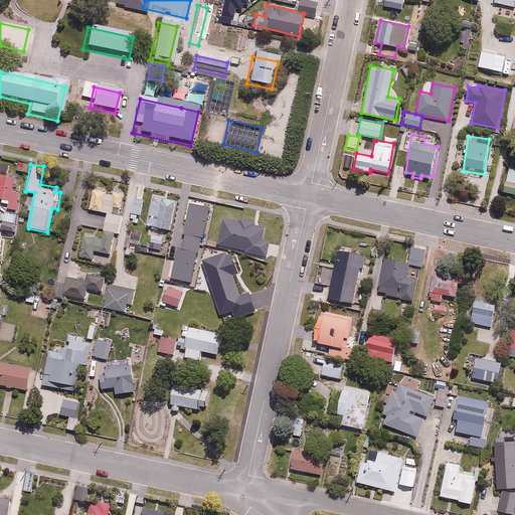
[(514,168),(506,166),(501,190),(514,192),(514,168)]
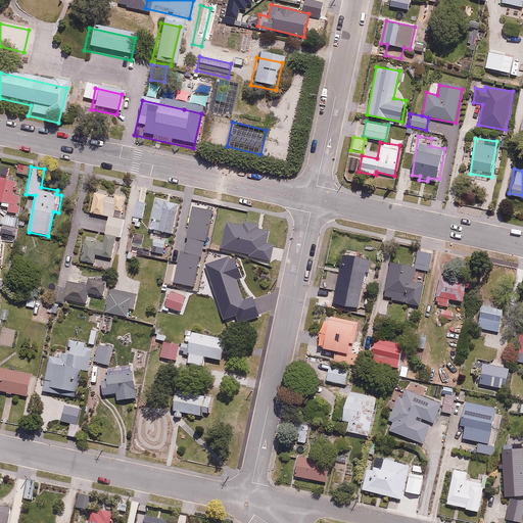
[(0,177),(0,204),(4,205),(3,210),(17,212),(19,194),(14,193),(16,180),(0,177)]
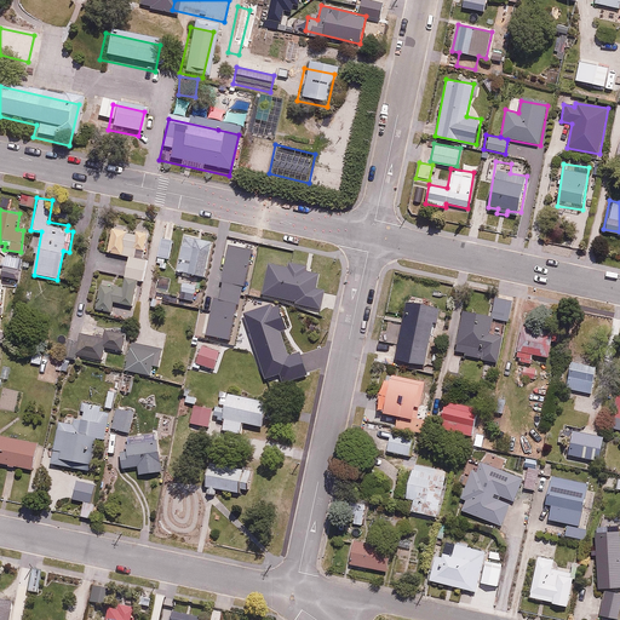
[(110,223),(104,251),(128,256),(135,257),(137,248),(143,250),(148,228),(136,224),(135,229),(110,223)]
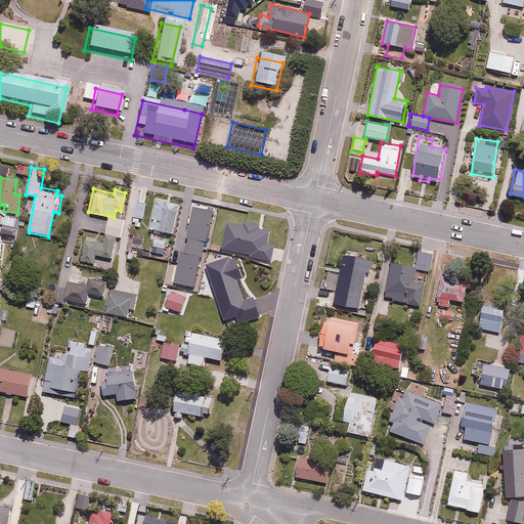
[(179,202),(155,198),(149,230),(174,234),(179,202)]
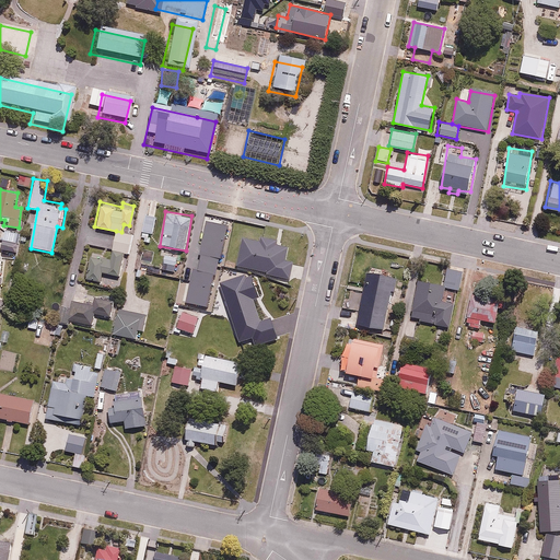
[(116,231),(112,252),(124,254),(128,255),(132,234),(121,232),(116,231)]
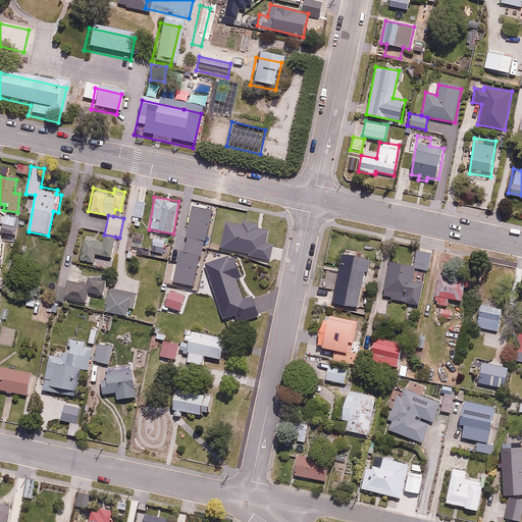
[(16,218),(3,216),(1,229),(13,232),(16,218)]
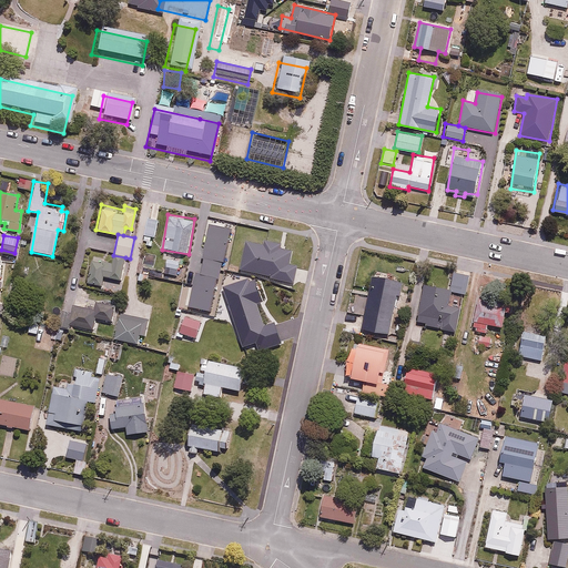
[(120,282),(125,257),(113,255),(88,250),(80,286),(100,290),(103,279),(120,282)]
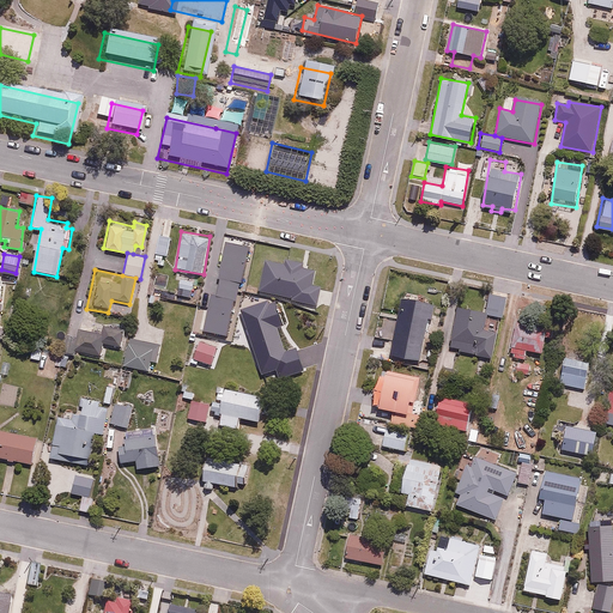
[(190,298),(194,279),(181,277),(177,296),(190,298)]
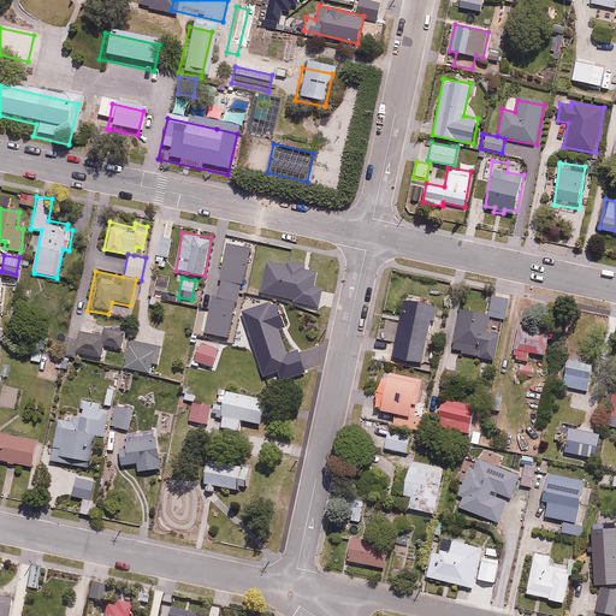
[(306,286),(285,295),(294,315),(313,307),(306,286)]
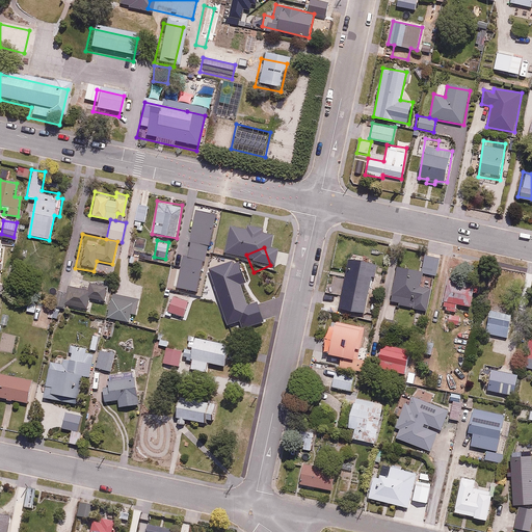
[(435,275),(440,258),(426,256),(423,272),(435,275)]
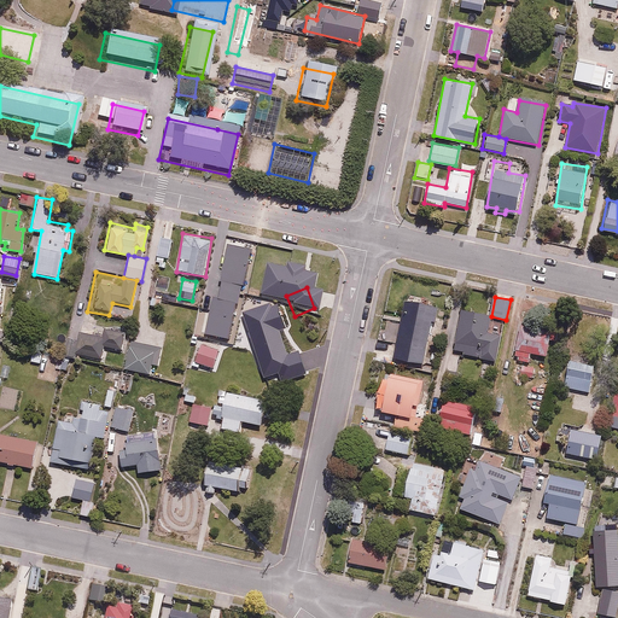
[(273,299),(242,310),(266,383),(292,374),(289,366),(293,363),(283,330),(287,326),(279,302),(274,304),(273,299)]
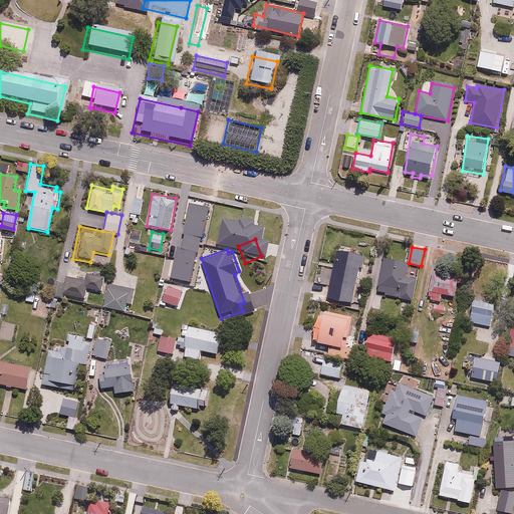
[(353,303),(360,255),(334,252),(327,300),(353,303)]
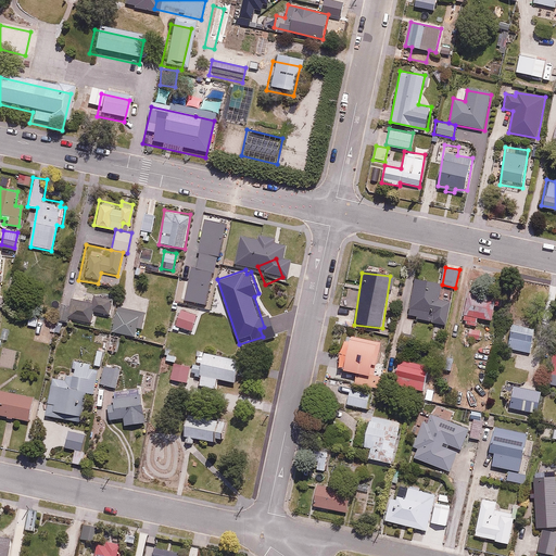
[(438,299),(441,283),(416,278),(408,315),(447,323),(451,301),(438,299)]
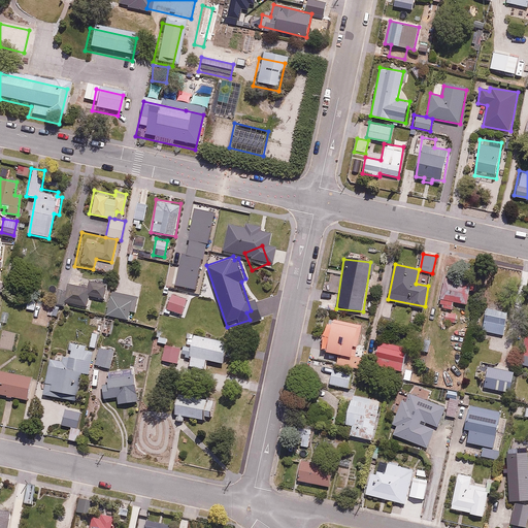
[(468,304),(471,282),(447,277),(442,307),(453,309),(454,302),(468,304)]
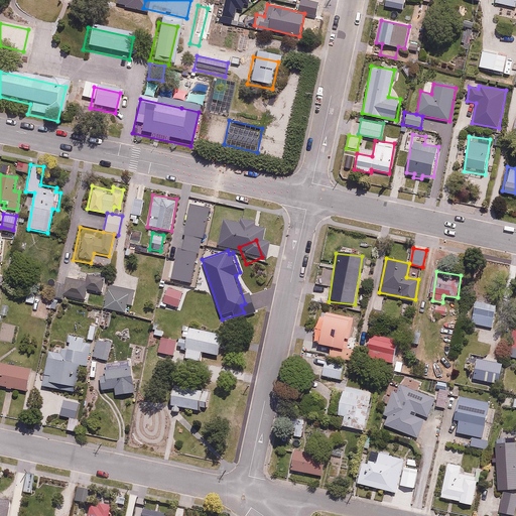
[(86,280),(66,277),(66,283),(53,281),(50,300),(85,305),(87,292),(101,294),(103,277),(87,274),(86,280)]
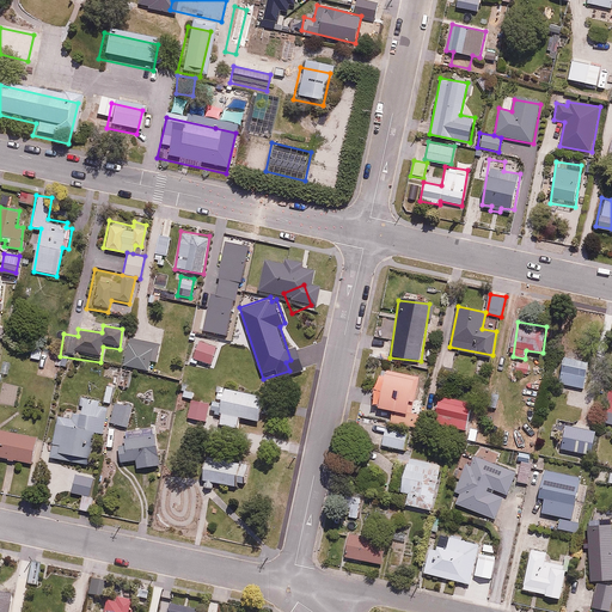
[(154,349),(127,343),(123,365),(151,369),(154,349)]
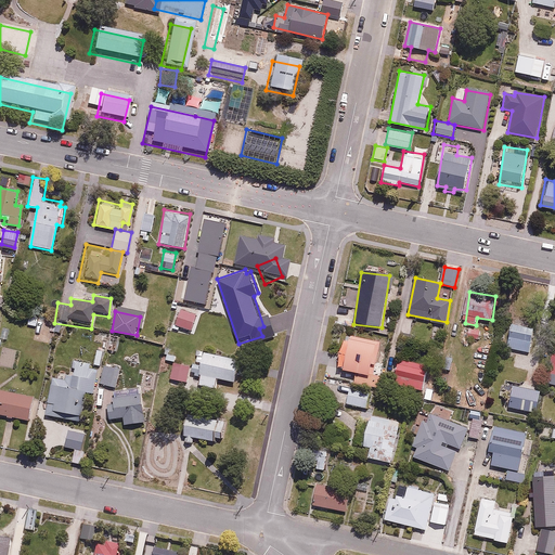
[(533,326),(511,322),(506,348),(530,351),(533,326)]
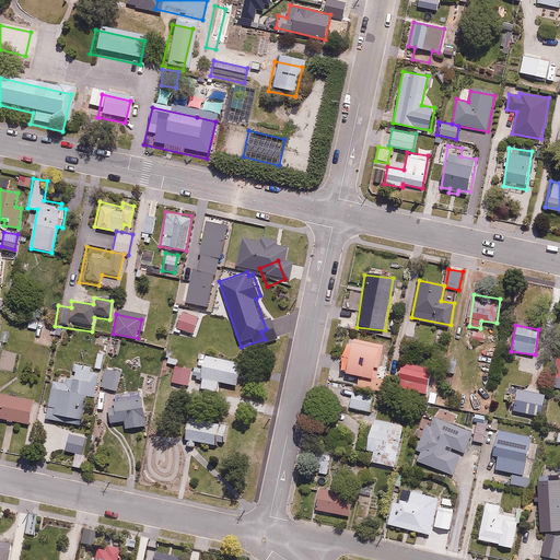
[(373,375),(374,366),(381,368),(385,340),(347,334),(340,372),(358,374),(357,386),(383,391),(385,377),(373,375)]
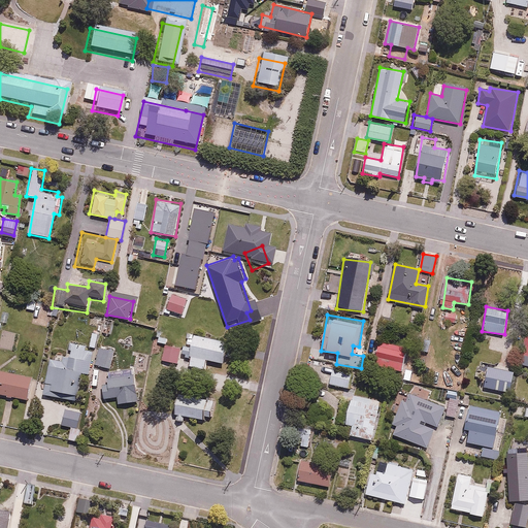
[(110,334),(112,319),(104,318),(102,333),(110,334)]
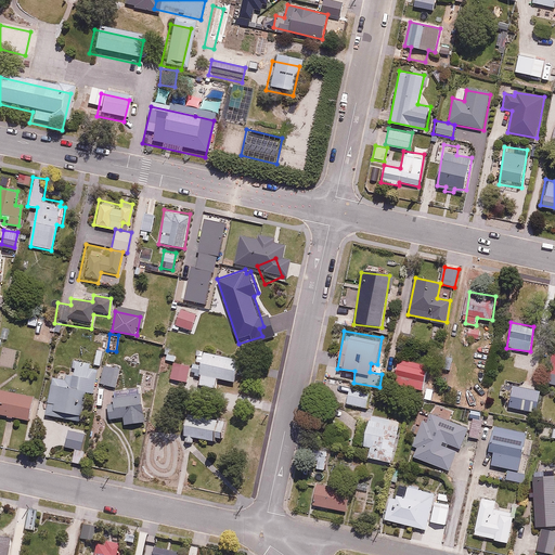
[(100,366),(104,349),(98,347),(93,365),(100,366)]
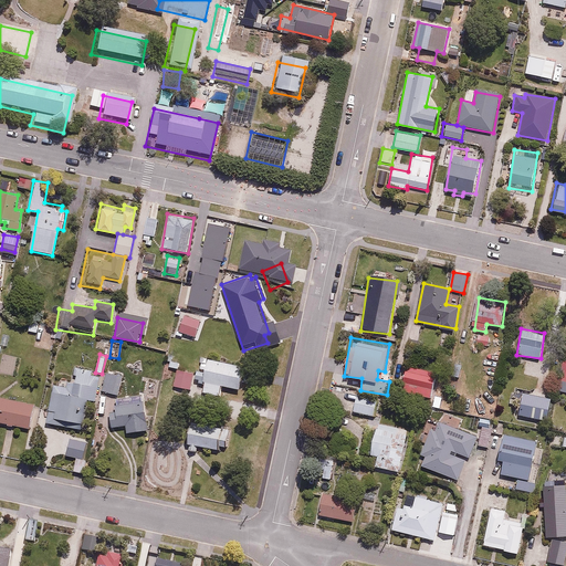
[(244,365),(198,357),(194,383),(203,384),(201,394),(220,397),(222,385),(240,388),(244,365)]
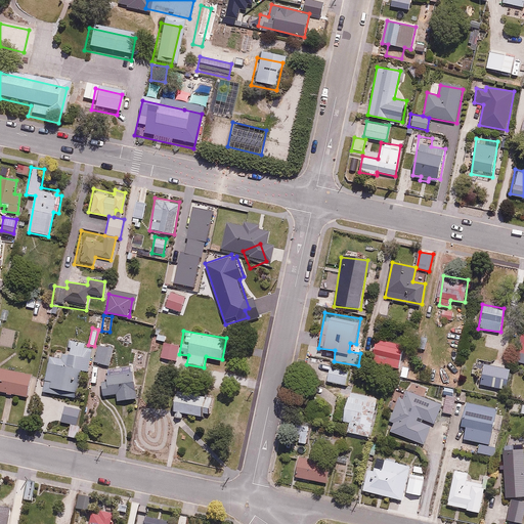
[(399,368),(403,344),(376,338),(370,363),(399,368)]
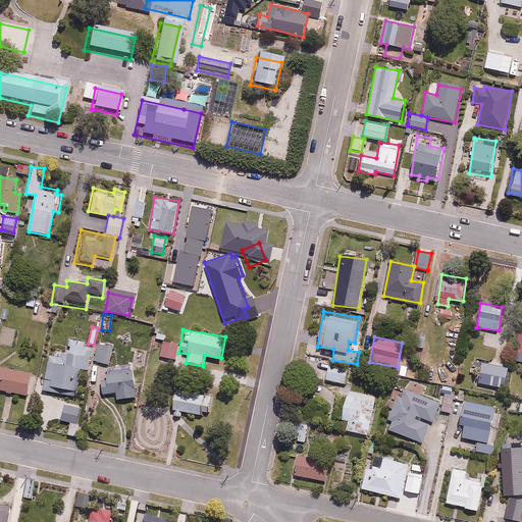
[(47,354),(44,379),(51,380),(50,388),(80,392),(83,369),(89,369),(91,347),(85,347),(85,342),(71,340),(69,351),(55,349),(55,355),(47,354)]
